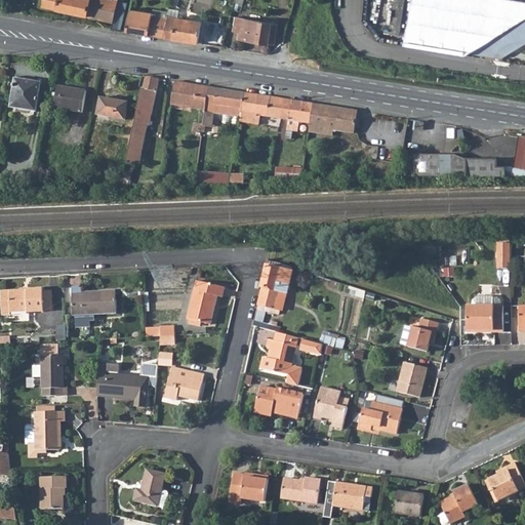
[(119,0),(117,0),(44,0),(44,6),(113,22),(119,0)]
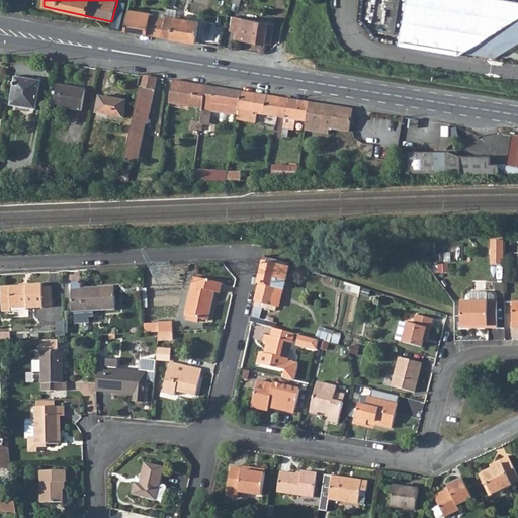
[(111,21),(110,28),(119,30),(126,0),(117,0),(111,21)]
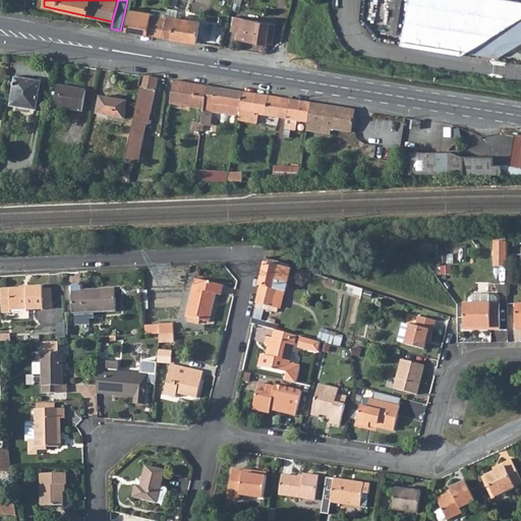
[(520,17),(520,0),(408,0),(402,44),(464,53),(520,17)]
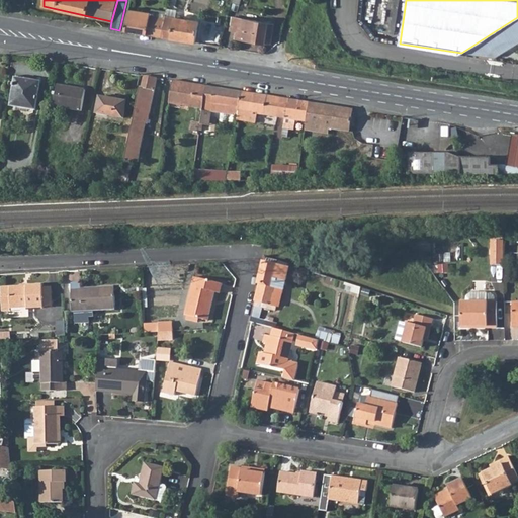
[(151,12),(128,9),(124,30),(162,36),(166,14),(167,11),(152,9),(151,12)]
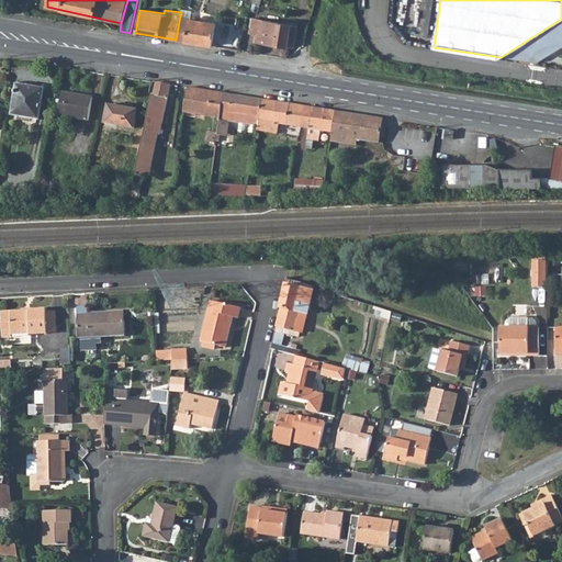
[(180,15),(176,40),(213,46),(216,22),(180,15)]
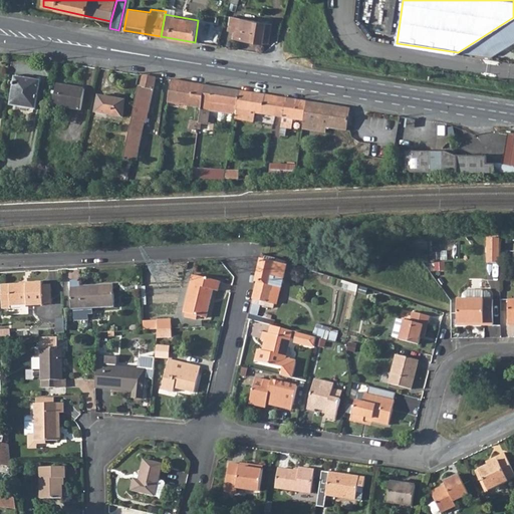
[(235,31),(234,38),(269,44),(272,24),(231,17),(229,30),(235,31)]
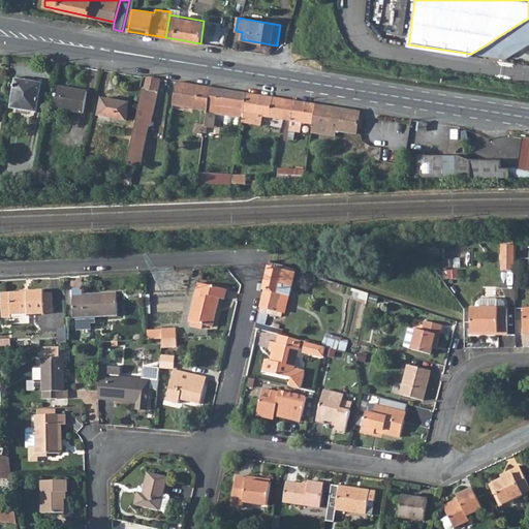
[(528,18),(471,54),(504,59),(528,43),(528,18)]
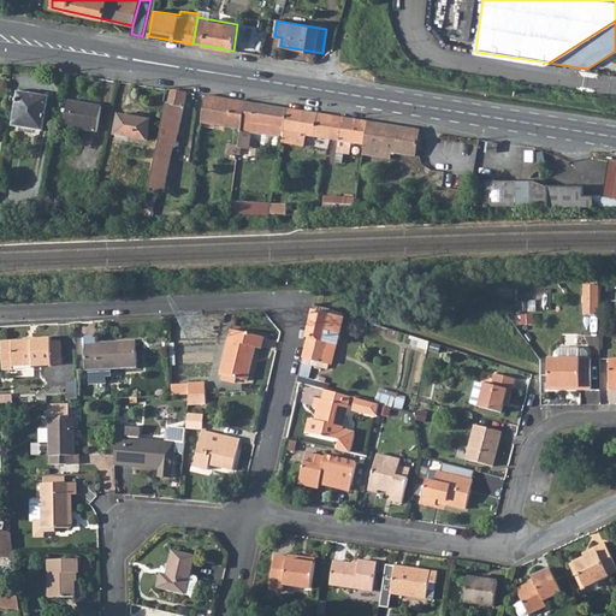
[(171,158),(173,148),(176,132),(178,132),(185,94),(170,92),(159,143),(155,155),(171,158)]
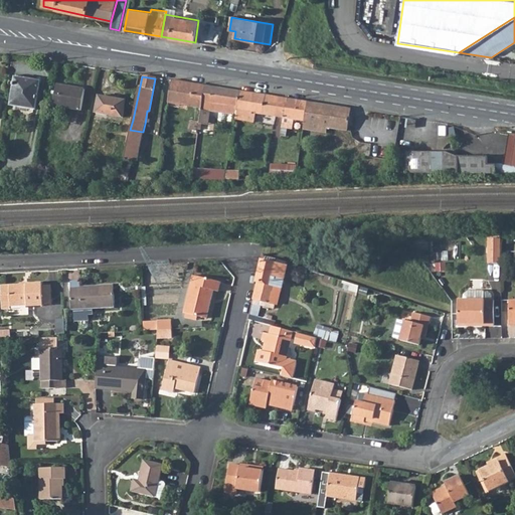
[(34,110),(39,81),(32,80),(31,86),(14,82),(11,106),(34,110)]
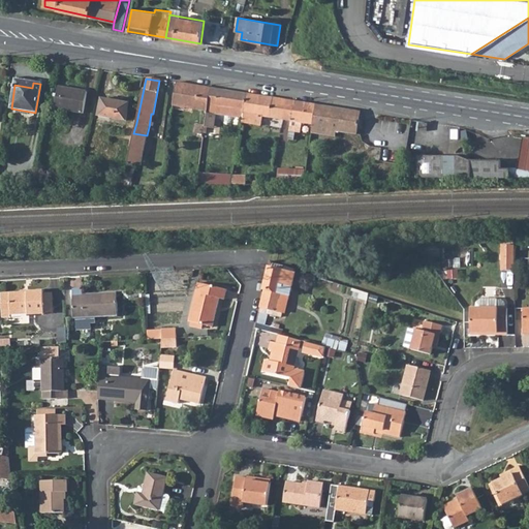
[(207,111),(210,88),(176,83),(173,105),(207,111)]
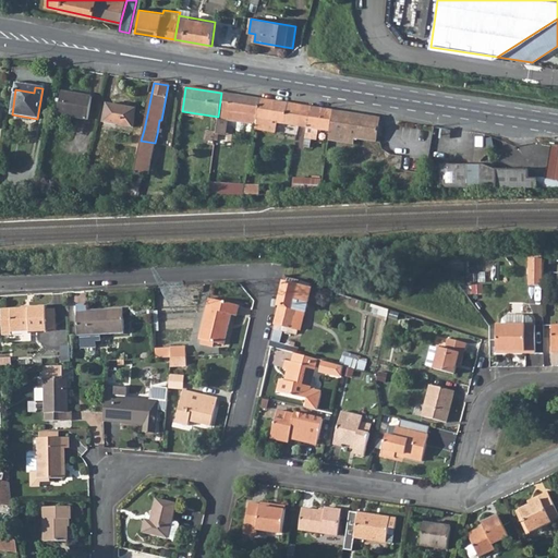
[(85,120),(89,97),(60,92),(56,116),(85,120)]
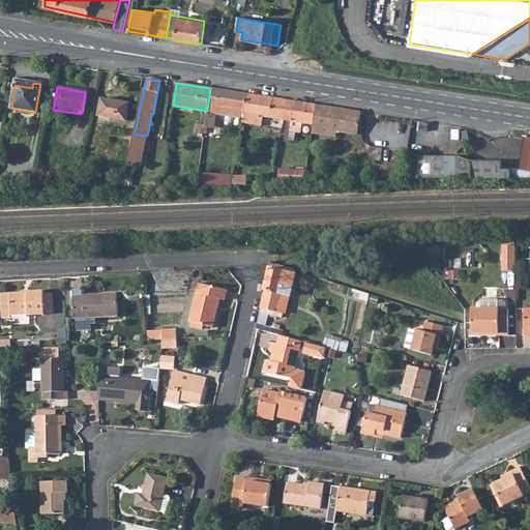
[(214,133),(218,102),(223,102),(223,107),(244,110),(247,94),(210,88),(207,111),(204,131),(214,133)]
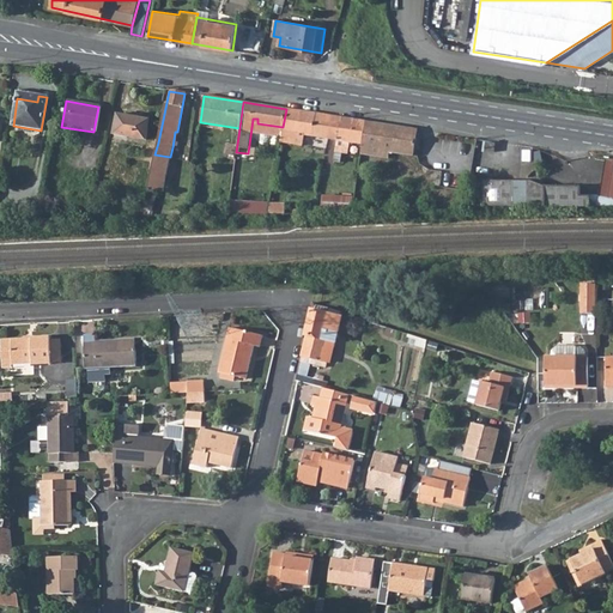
[(283,127),(283,131),(327,138),(332,116),(286,109),(283,127)]
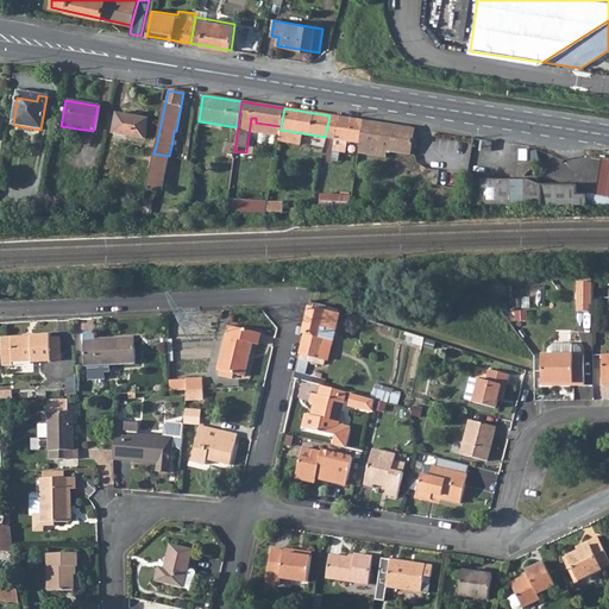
[(145,139),(149,119),(117,113),(113,133),(145,139)]
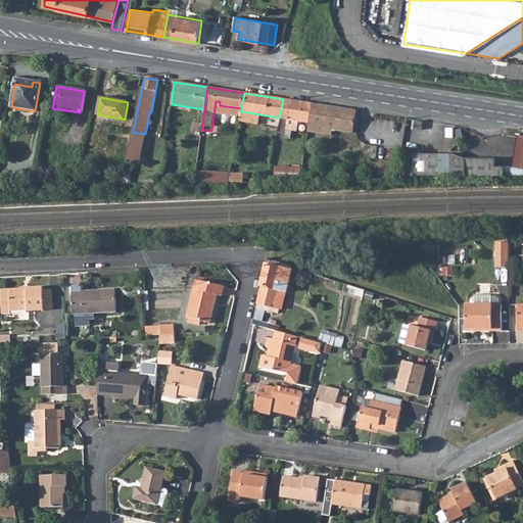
[(282,127),(286,128),(291,101),(283,99),(279,117),(283,119),(282,127)]
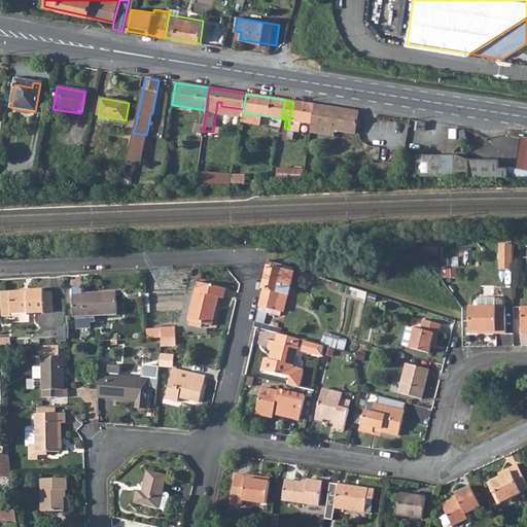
[(295,140),(299,121),(303,121),(304,115),(313,116),(315,105),(293,102),(288,129),(286,139),(295,140)]
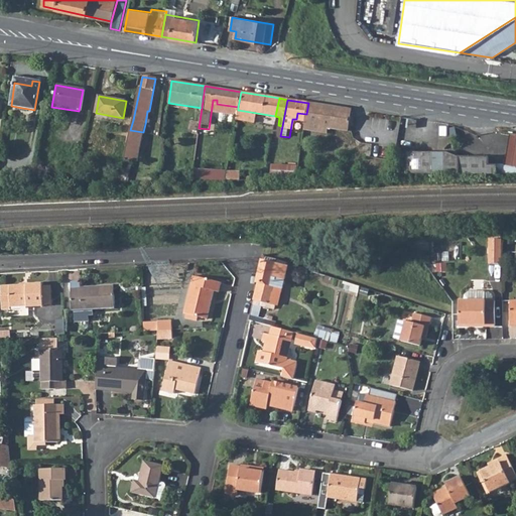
[(303,130),(328,134),(328,129),(348,132),(351,110),(308,103),(306,114),(303,130)]
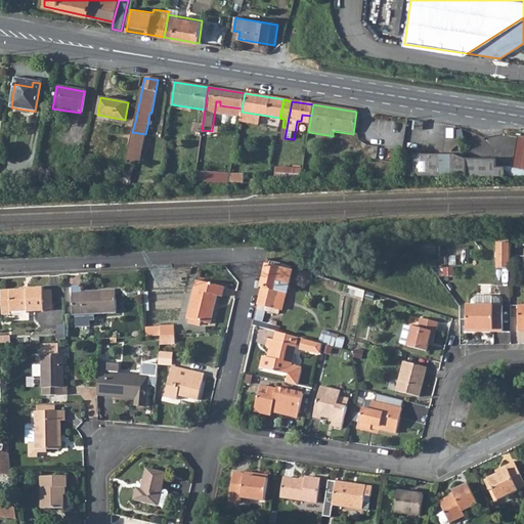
[(133,163),(140,163),(145,134),(132,132),(126,162),(133,163)]
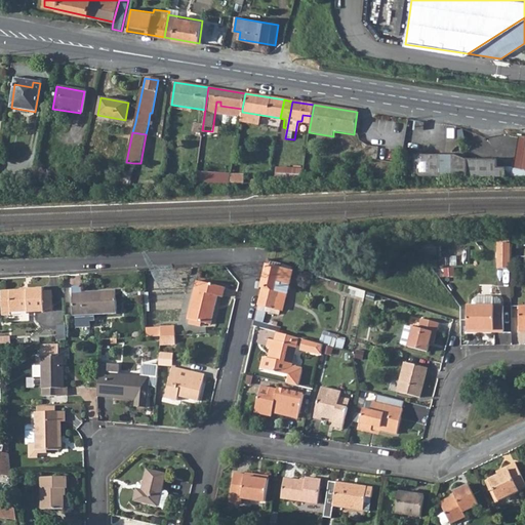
[(524,137),(519,137),(515,167),(506,166),(506,168),(506,174),(524,174),(524,137)]
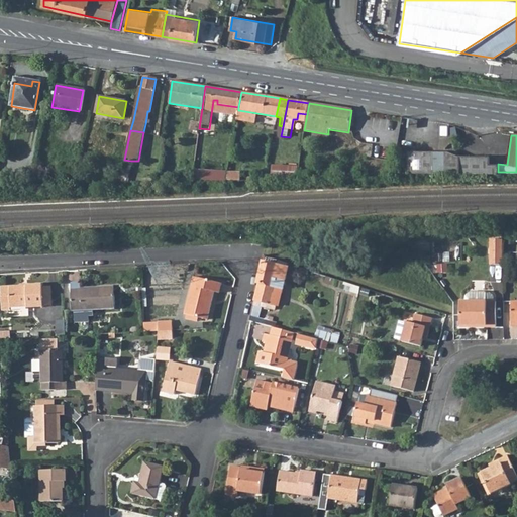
[(498,172),(498,166),(490,166),(490,158),(459,158),(448,152),(409,152),(409,174),(444,175),(498,175),(498,172)]
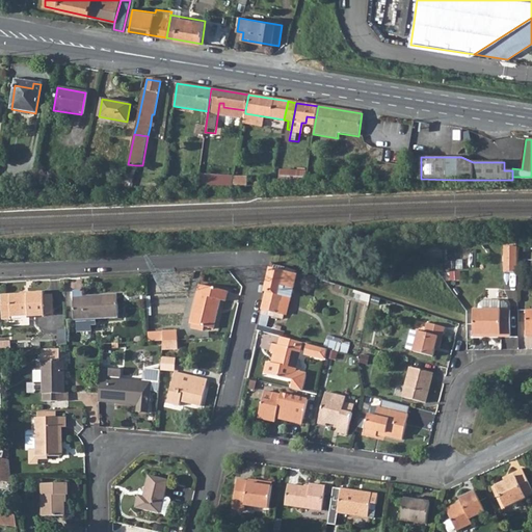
[(131,183),(135,165),(128,164),(125,182),(131,183)]
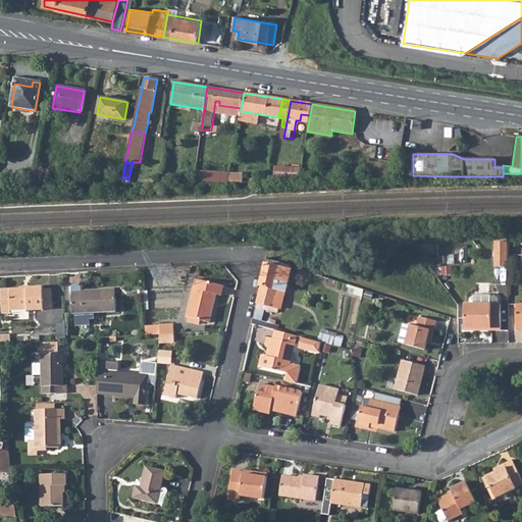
[(162,184),(161,170),(149,170),(150,180),(150,185),(162,184)]
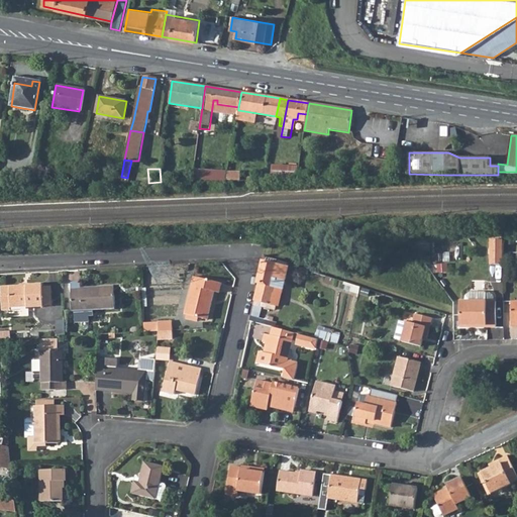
[(505,260),(506,236),(493,236),(493,262),(505,262),(505,260)]
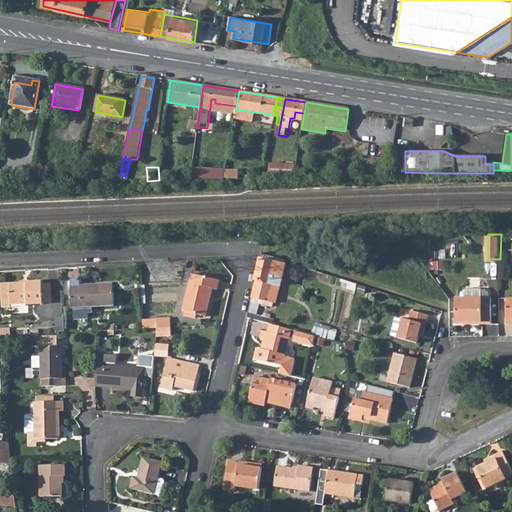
[(275,262),(276,257),(262,253),(261,258),(275,262)]
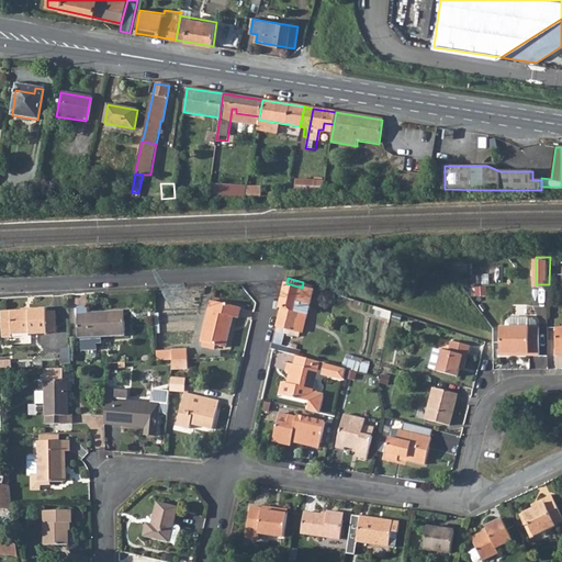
[(291,330),(295,311),(308,314),(313,290),(302,288),(287,283),(277,326),(291,330)]
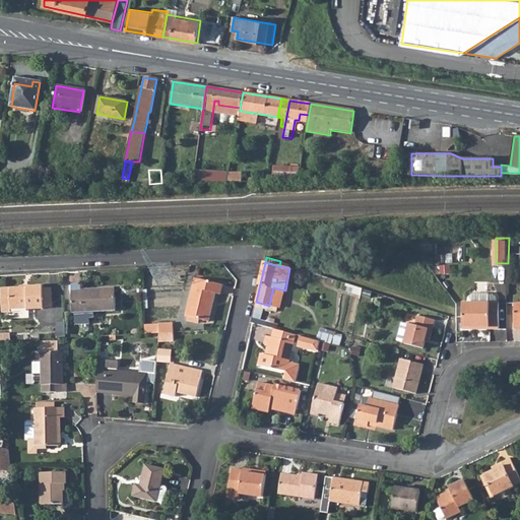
[(210,320),(217,291),(222,293),(224,282),(197,276),(188,315),(210,320)]
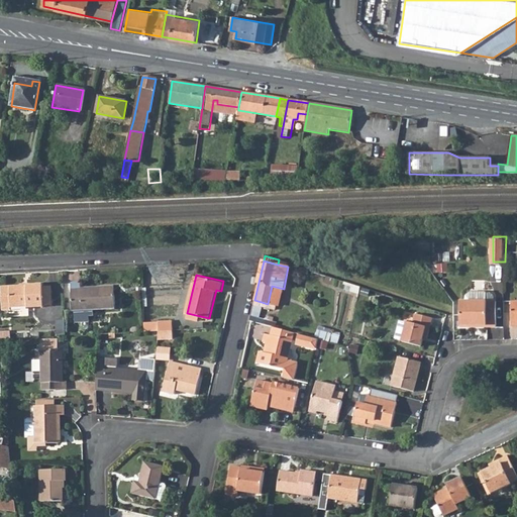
[(74,310),(117,308),(116,285),(83,287),(82,282),(72,283),(74,310)]
